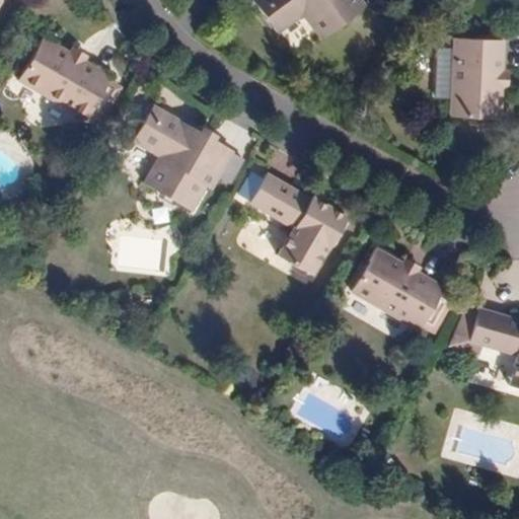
[(254,0),(255,1),(255,2),(262,10),(280,34),(304,17),(322,42),(323,41),(368,8),(369,7),(363,0),(254,0)]
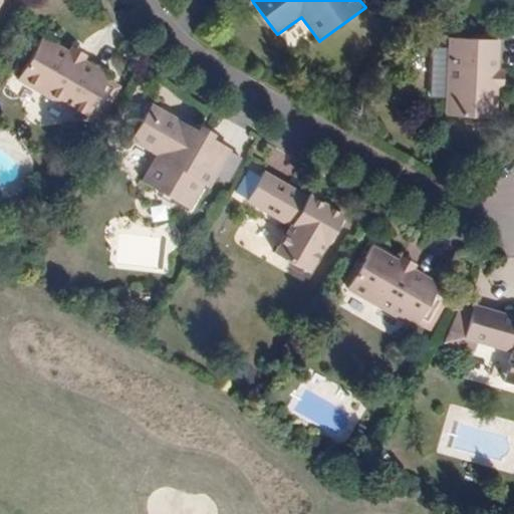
[(71,50),(45,35),(44,38),(20,79),(18,82),(85,120),(86,117),(110,76),(111,73),(86,59),(87,56),(88,55),(87,55),(74,47),(73,47),(72,47),(71,50)]
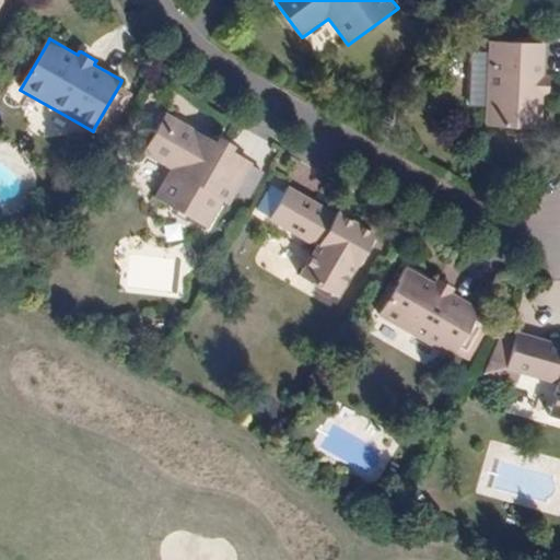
[(541,128),(545,128),(546,96),(549,96),(550,96),(550,95),(551,79),(551,77),(549,77),(547,77),(548,45),(545,45),(492,43),(489,43),(489,53),(471,53),(469,106),(487,107),(486,126),(489,126),(541,128)]
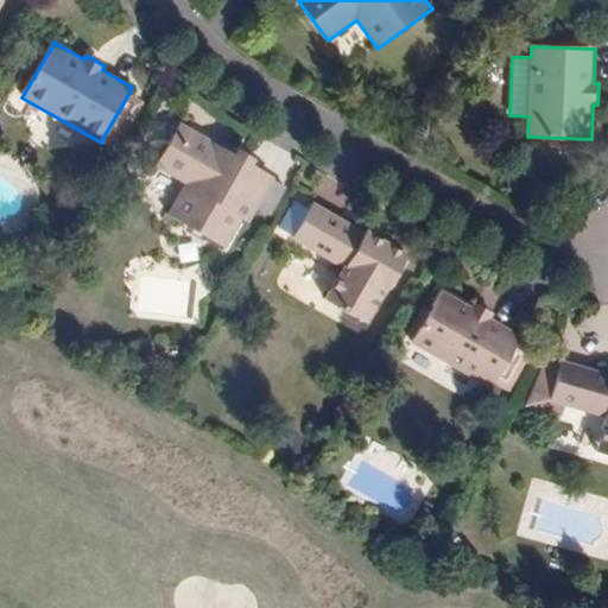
[(183,125),(182,125),(182,126),(181,127),(176,137),(157,169),(188,185),(170,217),(171,217),(228,249),(229,251),(247,220),(253,222),(254,223),(254,222),(261,210),(272,216),(287,188),(278,182),(279,179),(254,165),(258,158),(257,158),(255,157),(249,153),(244,151),(242,150),(241,149),(238,156),(213,141),(183,125)]
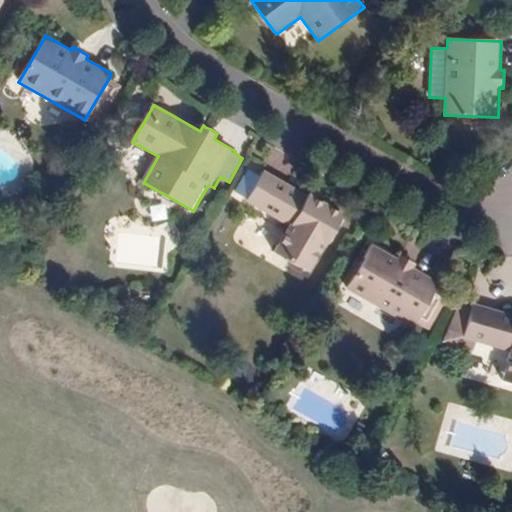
[(346,215),(347,213),(341,210),(332,205),(325,201),(316,196),(309,192),(308,194),(289,184),(288,185),(265,173),(264,175),(262,178),(248,169),(235,192),(250,201),(248,204),(248,205),(270,217),(290,228),(286,234),(279,246),(276,253),(311,272),(312,271),(319,258),(326,246),(328,247),(337,230),(346,215)]
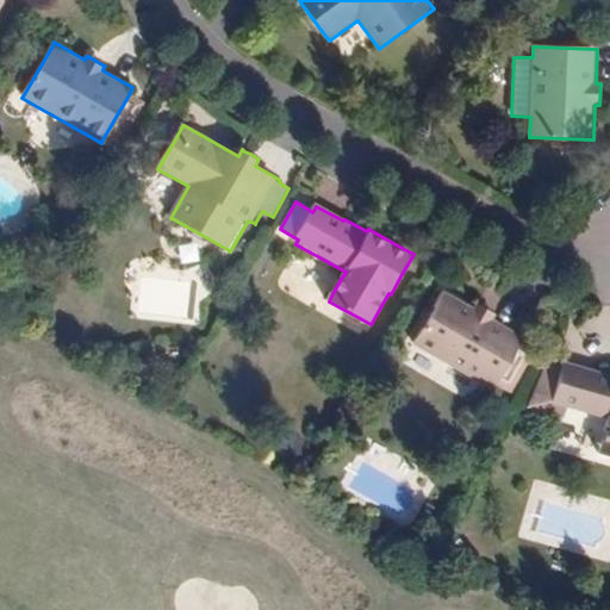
[(475,309),(446,292),(443,294),(416,344),(414,348),(493,392),(495,390),(497,386),(511,394),(537,349),(523,341),(523,340),(524,336),(495,319),(496,316),(497,315),(496,315),(479,305),(478,305),(478,306),(475,309)]
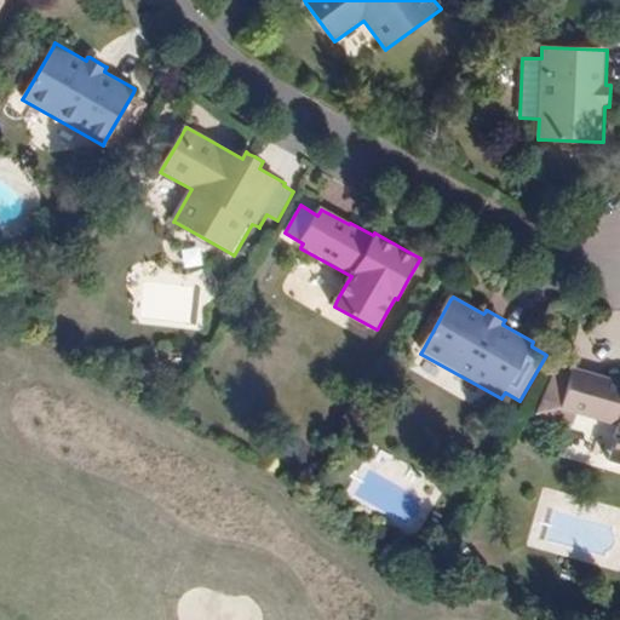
[(619,378),(607,374),(606,377),(577,368),(575,371),(574,377),(551,369),(538,414),(573,425),(577,413),(593,418),(619,426),(616,434),(612,451),(609,459),(619,461),(619,378)]
